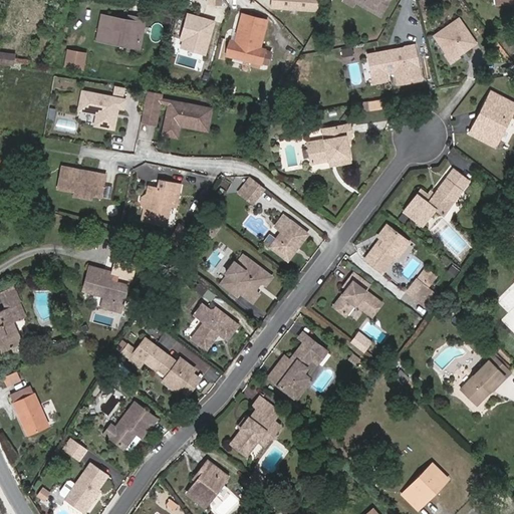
[(273,0),(273,7),(316,10),(317,0),(273,0)]
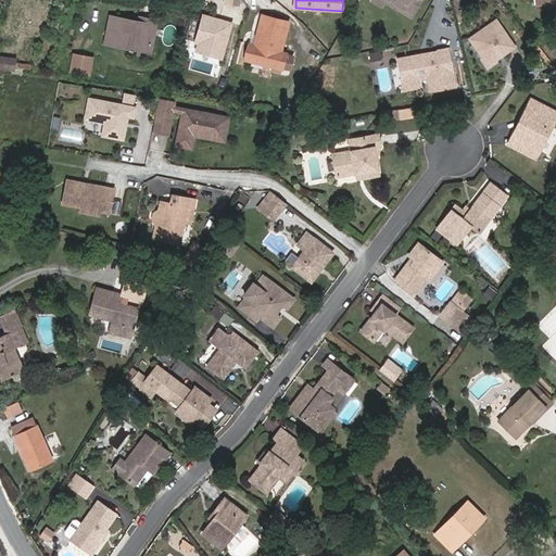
[(390,0),(407,10),(405,13),(415,19),(426,0),(390,0)]
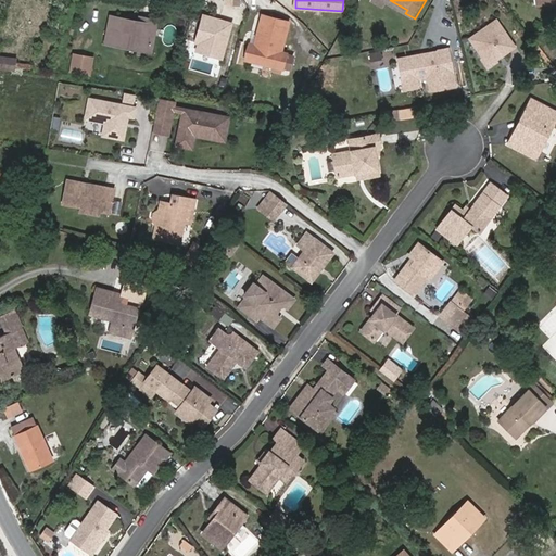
[(105,43),(153,53),(160,20),(141,16),(140,20),(112,14),(105,43)]
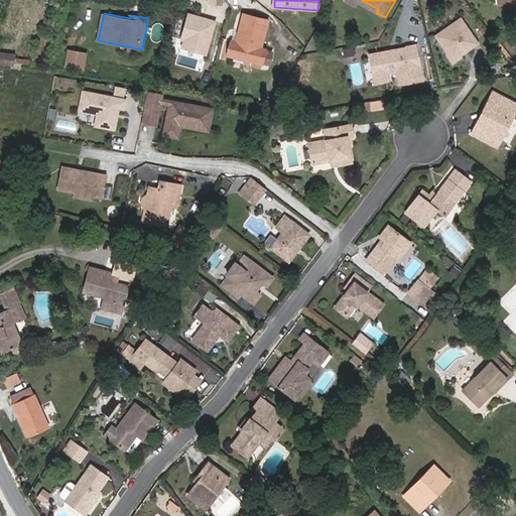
[(216,22),(189,14),(182,39),(185,40),(197,43),(195,51),(207,54),(216,22)]
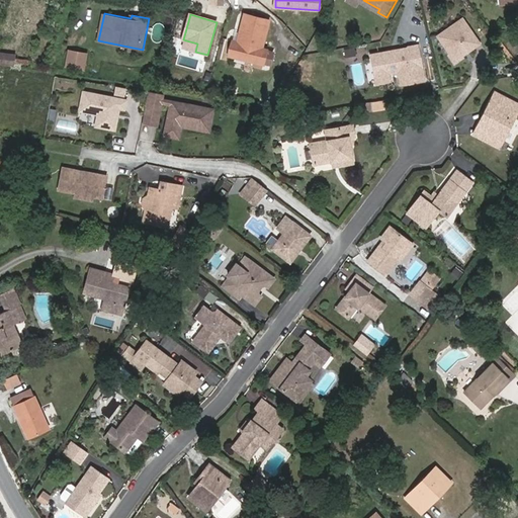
[(275,52),(263,49),(270,21),(245,15),(238,41),(233,40),(229,56),(271,66),(275,52)]
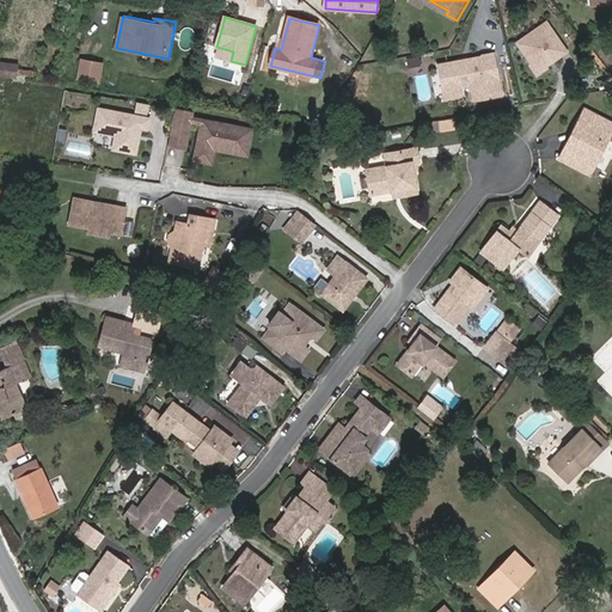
[(539,78),(569,60),(551,30),(520,48),(539,78)]
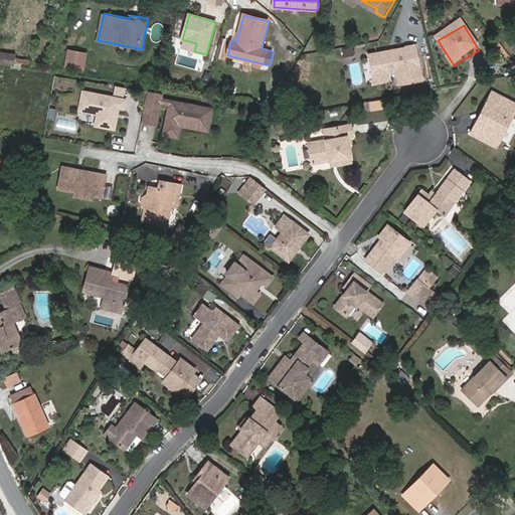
[(194,51),(196,43),(185,40),(182,47),(194,51)]
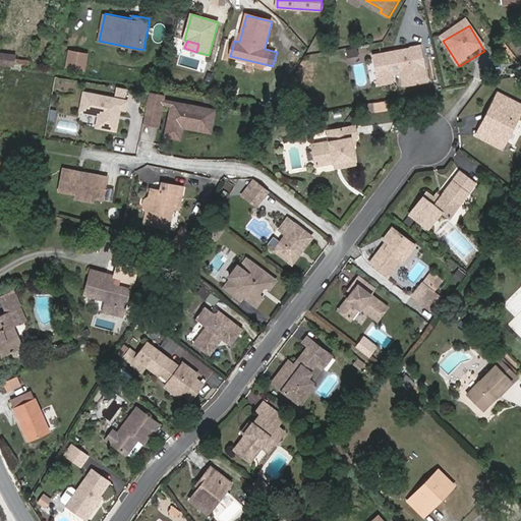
[(395,75),(404,73),(406,87),(429,82),(423,47),(414,49),(414,50),(402,52),(402,55),(396,56),(396,53),(377,56),(381,77),(395,75)]
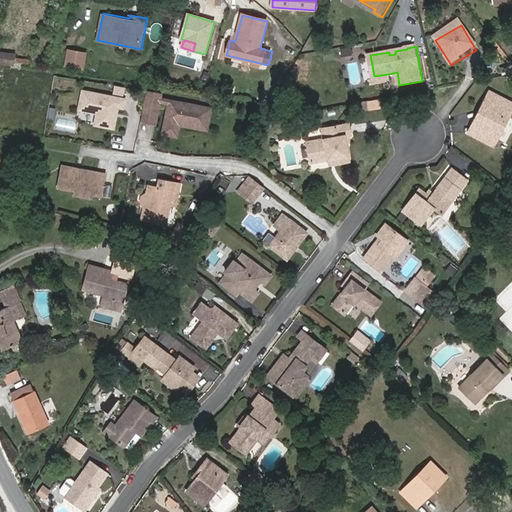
[(352,49),(342,50),(344,58),(353,56),(352,49)]
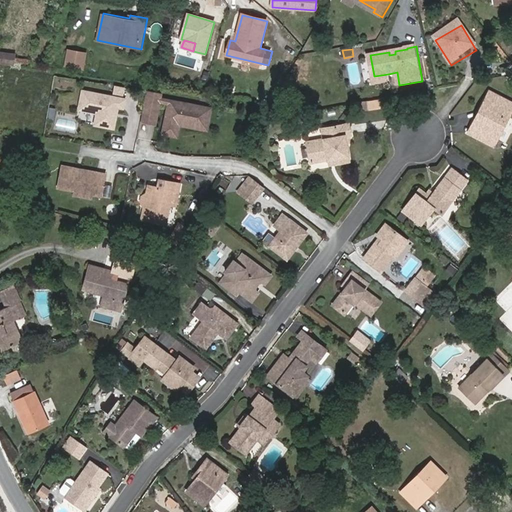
[(65,69),(84,71),(86,54),(67,51),(65,69)]
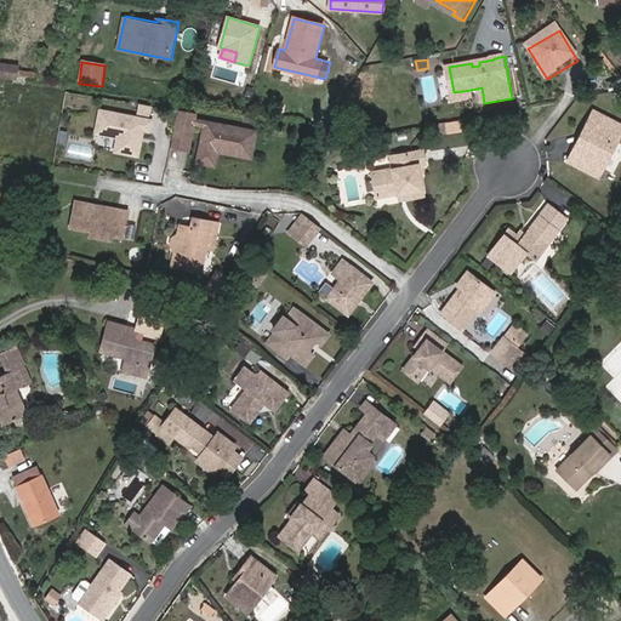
[(35,72),(18,69),(18,67),(0,63),(0,77),(17,79),(17,77),(35,79),(35,72)]
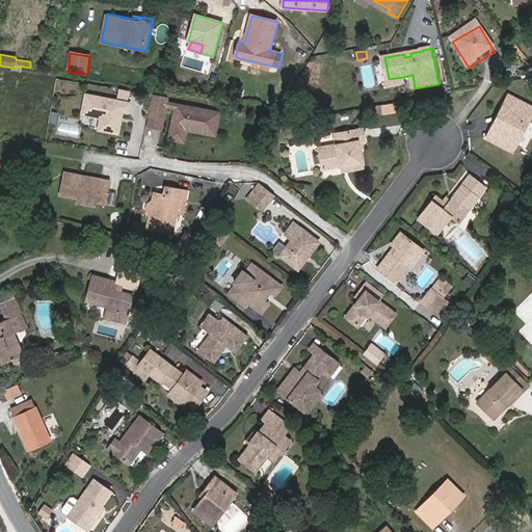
[(403,77),(389,79),(390,87),(404,84),(403,77)]
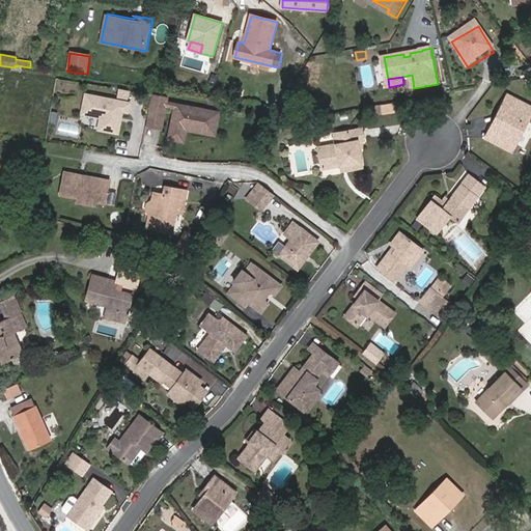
[(119,95),(131,99),(132,89),(120,87),(119,95)]
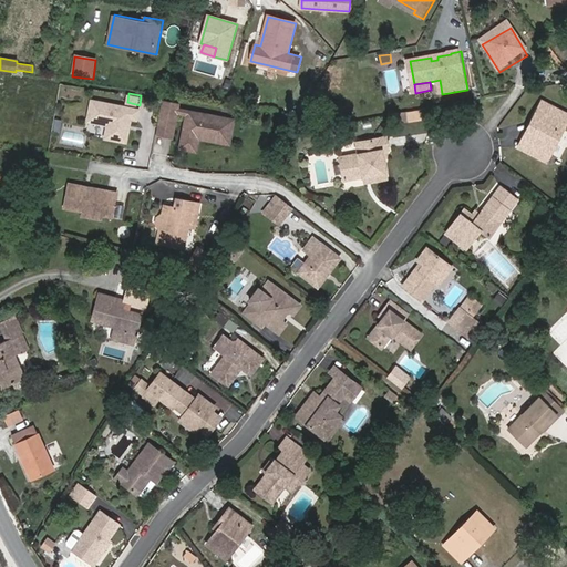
[(141,110),(94,101),(90,122),(110,126),(107,138),(129,143),(132,130),(127,129),(130,119),(140,121),(141,110)]
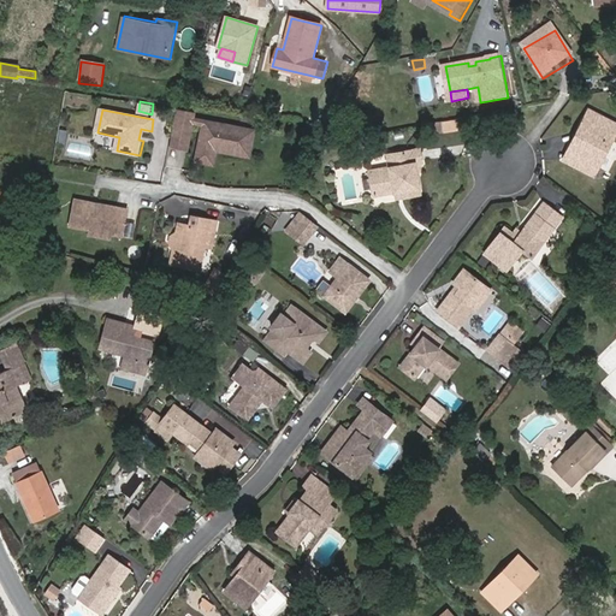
[(191,113),(177,111),(172,136),(187,138),(191,113)]
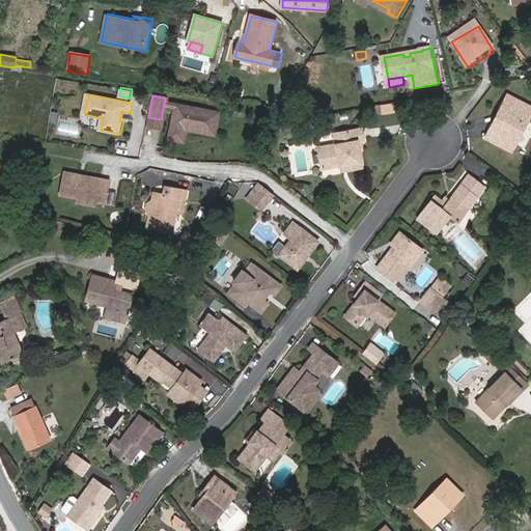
[(497,141),(519,150),(530,122),(530,104),(510,95),(503,113),(506,115),(498,133),(500,134),(497,141)]
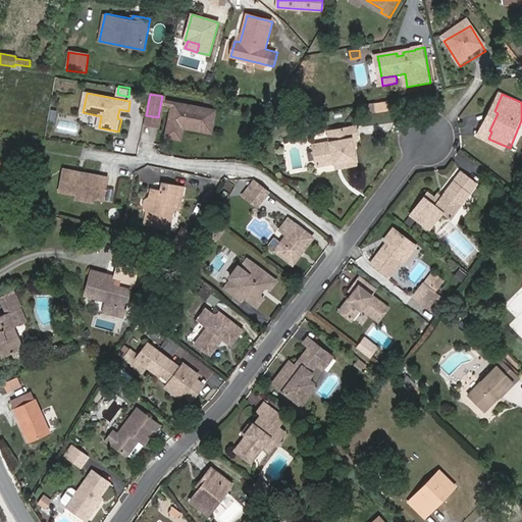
[(165,96),(162,96),(158,117),(146,115),(145,125),(160,127),(165,96)]
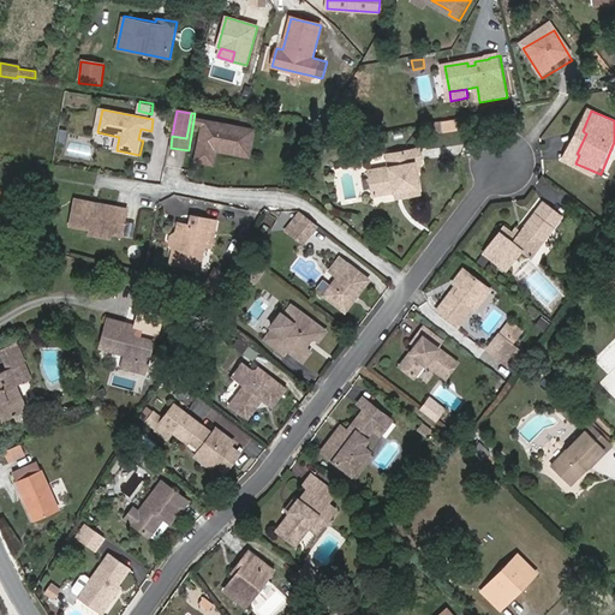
[(446,131),(458,129),(457,120),(445,121),(446,131)]
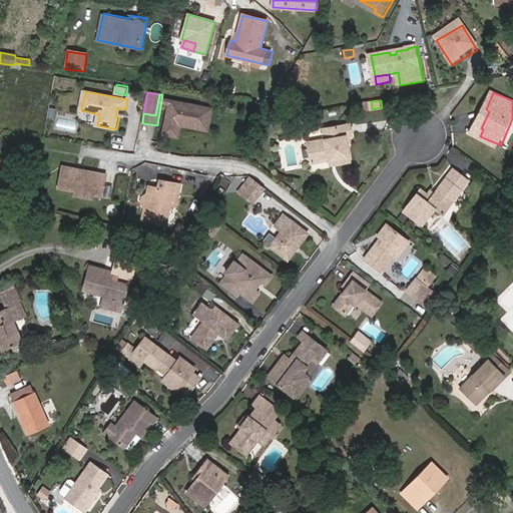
[(213,108),(170,102),(166,131),(177,133),(179,118),(182,119),(182,122),(211,126),(213,108)]
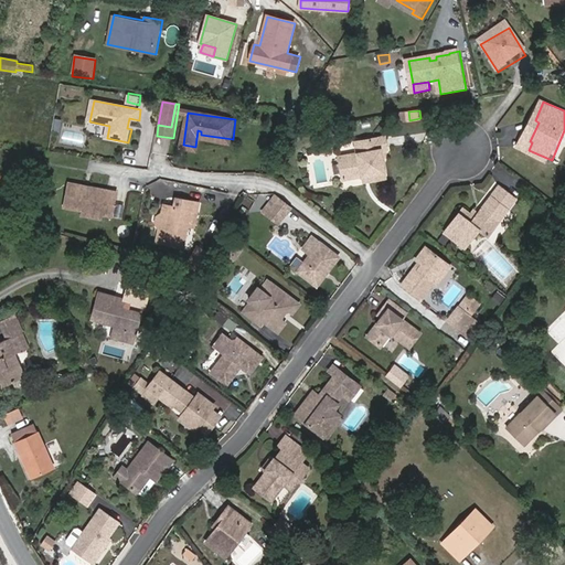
[(532,142),(530,141),(539,123),(535,120),(523,148),(529,150),(532,142)]
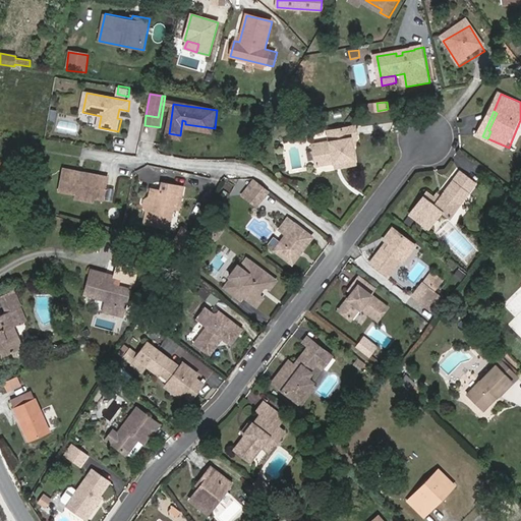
[(358,167),(357,160),(354,140),(357,139),(360,139),(359,127),(333,132),(334,142),(317,146),(321,168),(340,165),(346,164),(346,169),(358,167)]
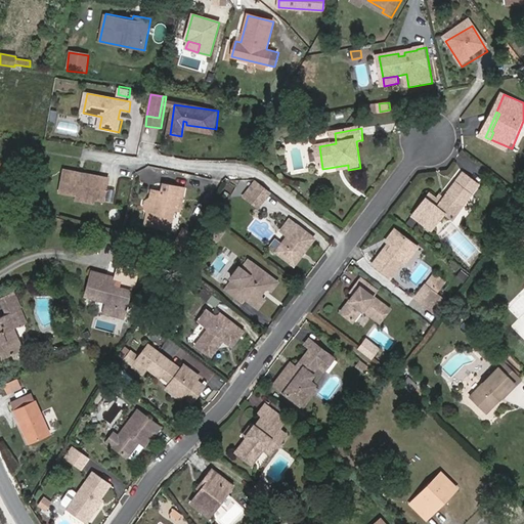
[(96,199),(106,201),(110,178),(85,174),(85,176),(80,175),(81,173),(66,170),(62,192),(79,195),(96,199)]
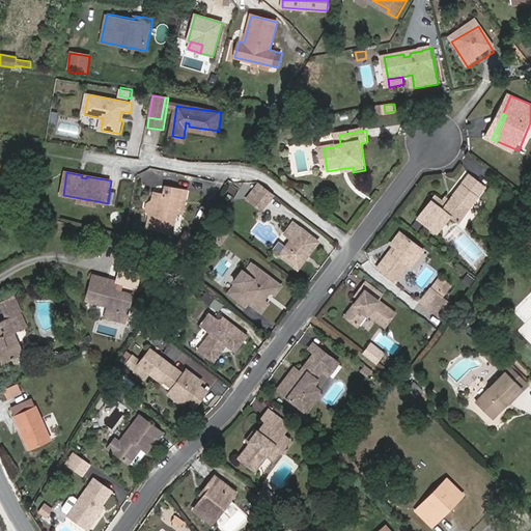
[(483,197),(491,189),(474,175),(467,185),(483,197)]
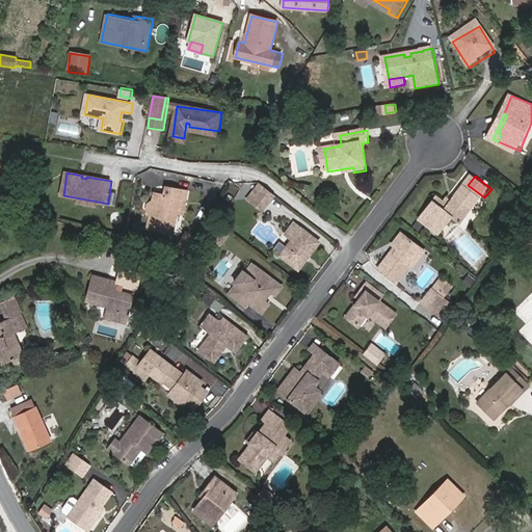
[(264,210),(268,204),(258,195),(265,186),(260,182),(259,183),(248,197),(264,210)]
